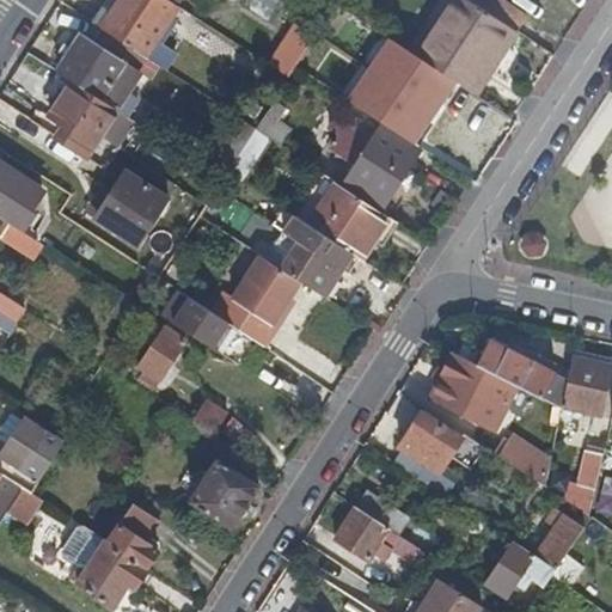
[(116,1),(115,0),(109,0),(93,26),(98,29),(116,1)]
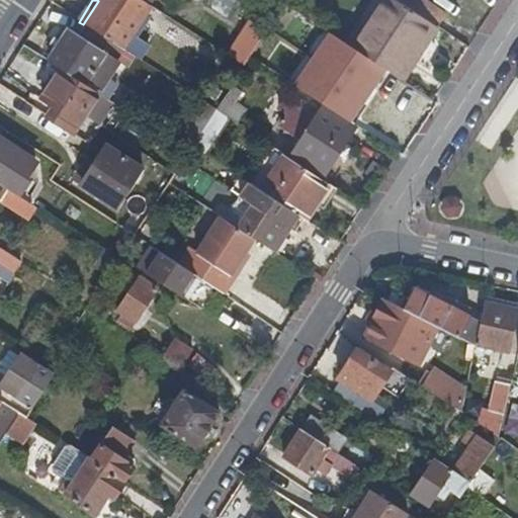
[(98,0),(98,1),(83,24),(86,26),(123,51),(134,34),(151,7),(148,4),(141,0),(98,0)]
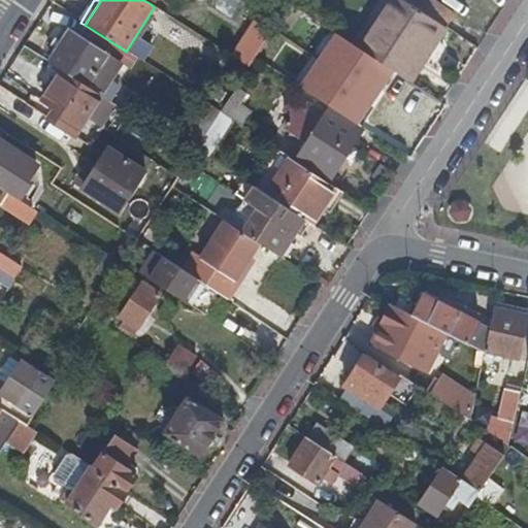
[(402,0),(392,0),(360,50),(403,78),(438,23),(402,0)]
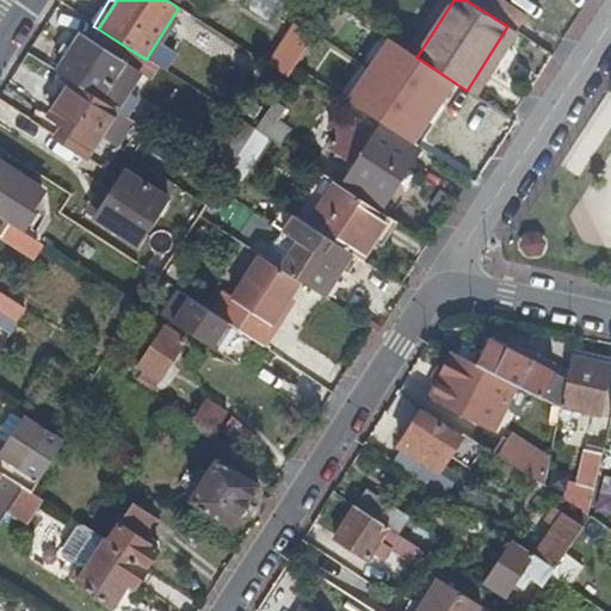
[(466,0),(507,26),(513,31),(522,17),(498,1),(495,0),(466,0)]
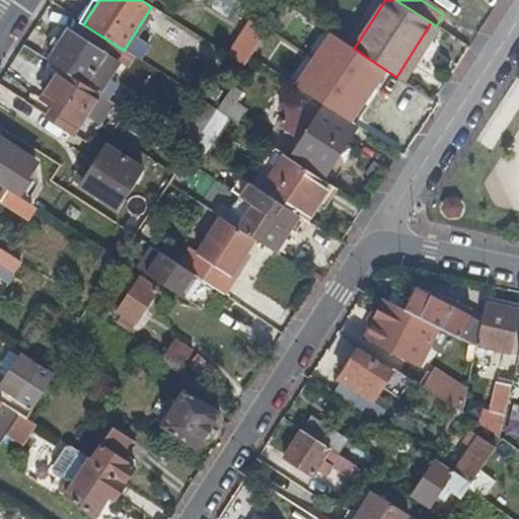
[(281,71),(313,22),(285,4),(273,22),(264,36),(255,49),(249,58),(290,83),(295,75),(287,69),(284,73),(281,71)]
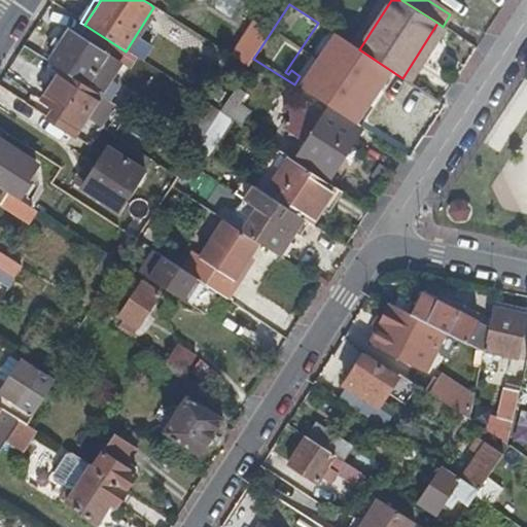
[(341,38),(318,23),(285,72),(288,74),(291,70),(300,76),(306,79),(310,73),(323,54),(328,58),(341,38)]
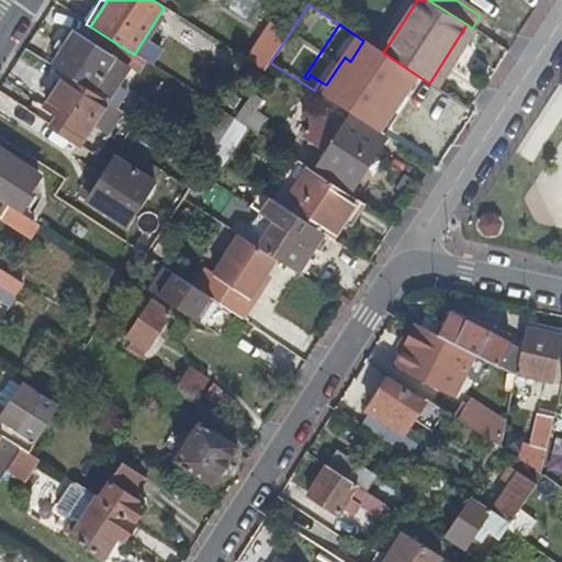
[(134,55),(93,29),(85,42),(75,34),(66,48),(57,43),(53,51),(60,56),(52,69),(65,78),(105,104),(114,110),(125,94),(115,88),(127,69),(136,74),(144,62),(134,55)]
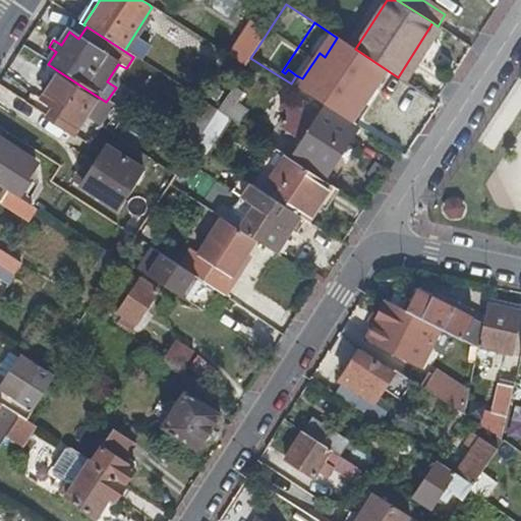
[(251,27),(243,40),(256,49),(265,37),(251,27)]
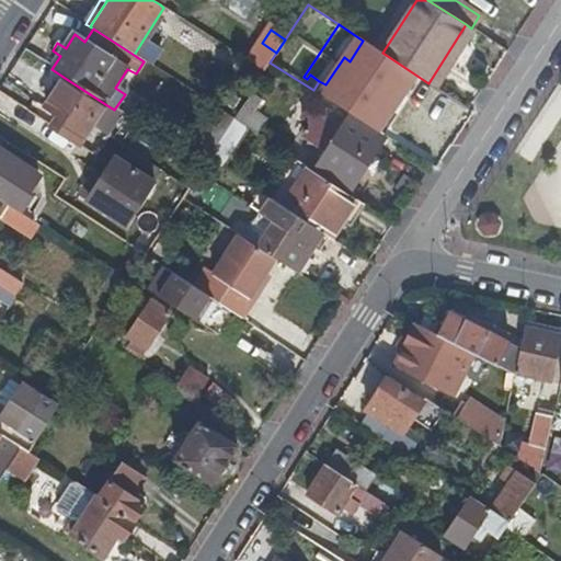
[(145,37),(134,55),(144,61),(151,66),(162,48),(145,37)]
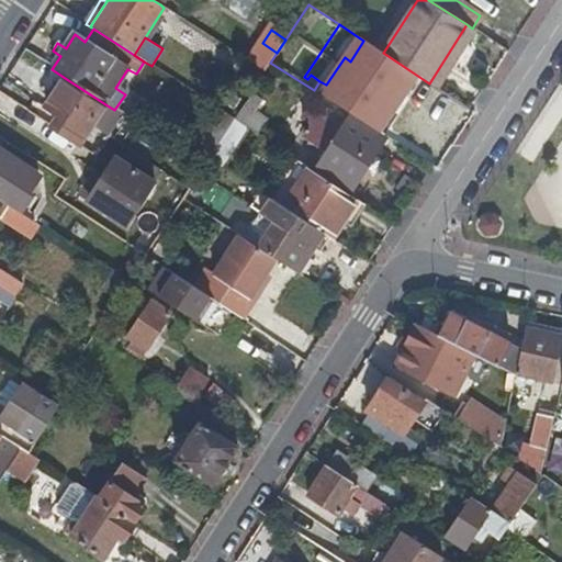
[(262,43),(248,63),(263,72),(270,63),(277,53),(262,43)]
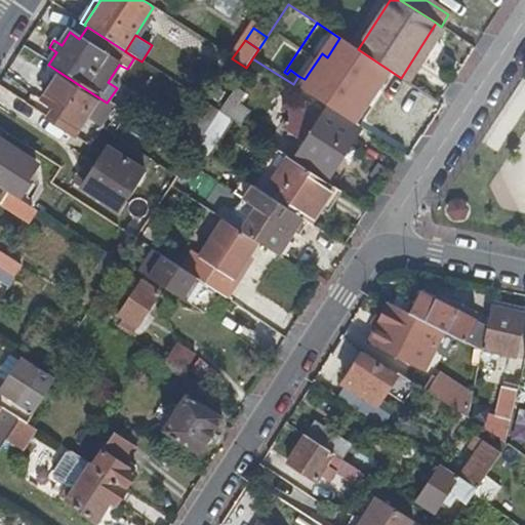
[(74,136),(98,97),(61,73),(41,104),(49,109),(54,112),(48,119),(74,136)]
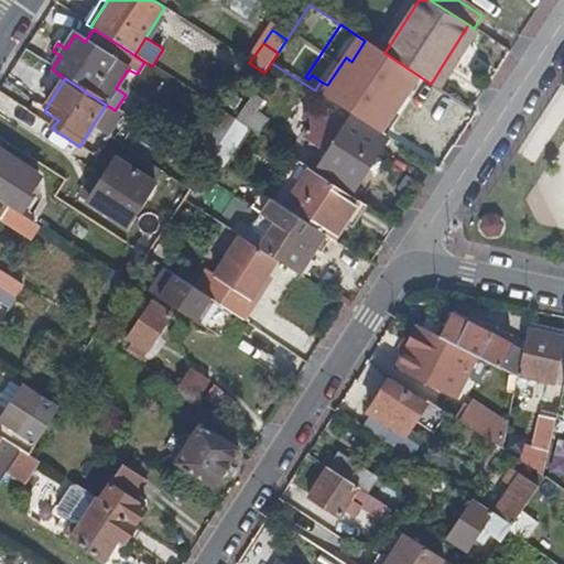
[(396,143),(409,152),(420,136),(332,78),(327,85),(321,95),(334,102),(349,114),(396,143)]
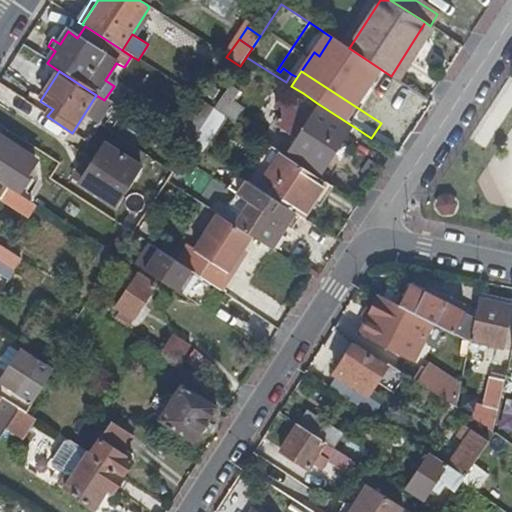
[(214,105),(236,118),(245,103),(224,90),(214,105)]
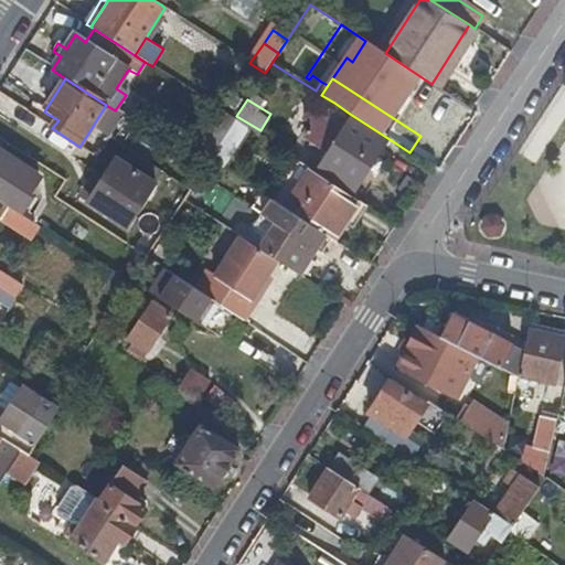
[(385,161),(396,144),(350,114),(343,124),(309,102),(299,116),(309,123),(300,137),(318,148),(305,167),(309,169),(359,202),(385,161)]
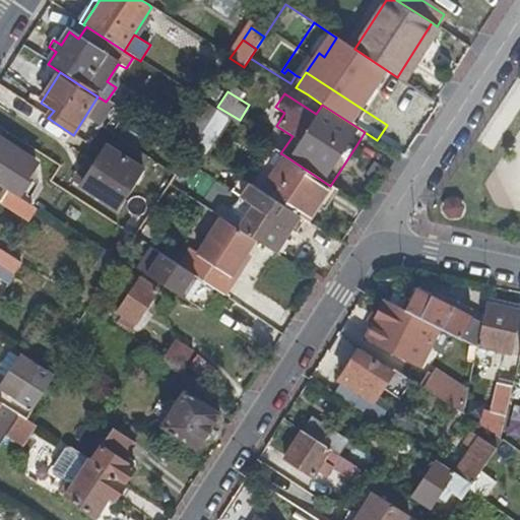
[(183,131),(173,145),(188,154),(192,148),(203,130),(216,111),(202,102),(183,131)]
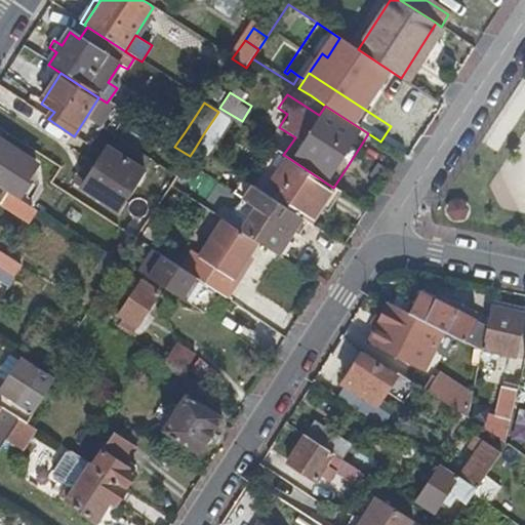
[(54,112),(49,109),(44,116),(48,119),(54,112)]
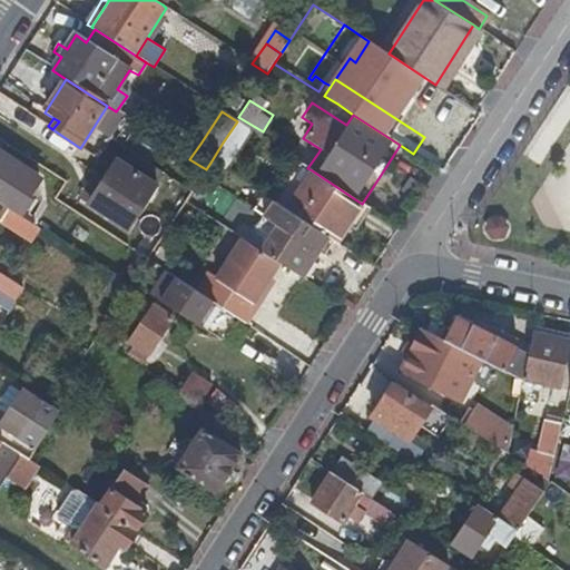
[(251,131),(237,121),(223,143),(210,163),(224,172),(251,131)]
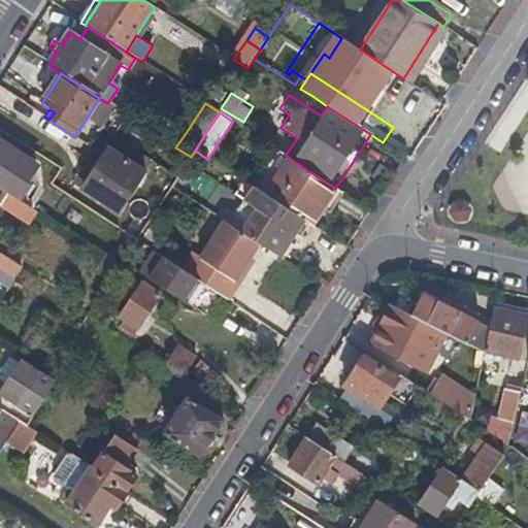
[(0,142),(0,182),(0,180),(18,192),(34,165),(0,142)]
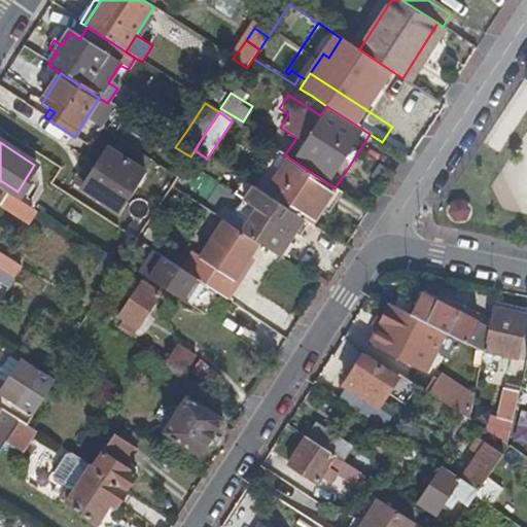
[(95,165),(91,171),(98,175),(113,151),(106,147),(95,165)]
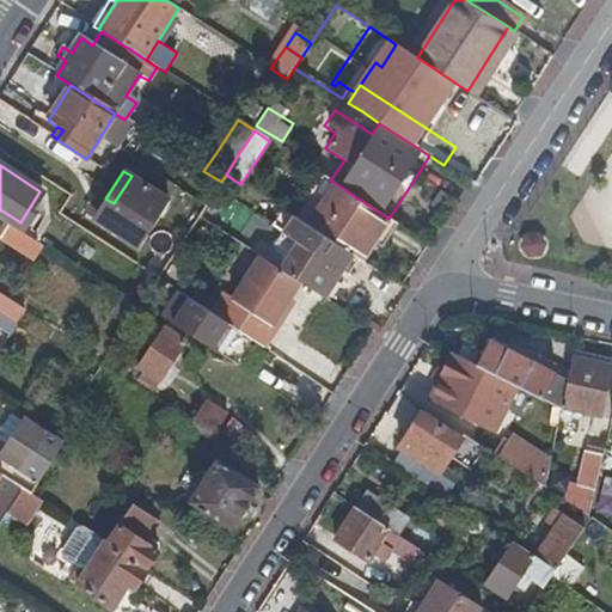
[(165,197),(132,176),(114,203),(105,199),(93,218),(92,219),(134,246),(165,197)]
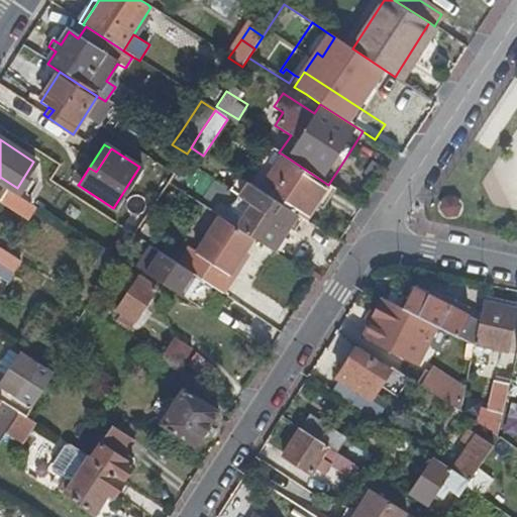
[(307,220),(329,185),(328,185),(283,154),(261,190),(307,220)]
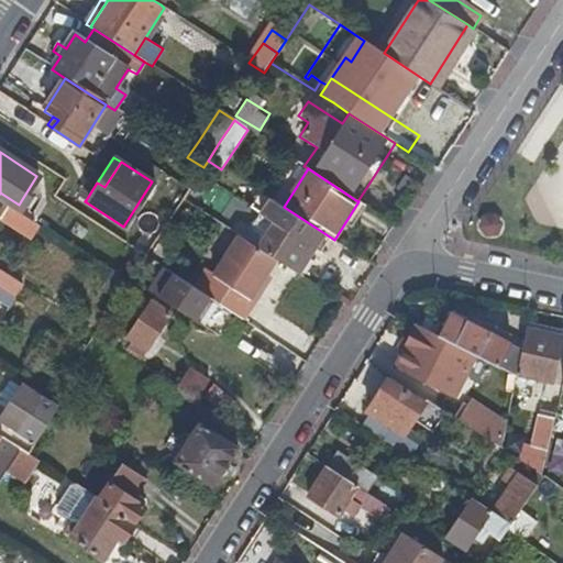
[(92,169),(88,176),(97,183),(101,176),(92,169)]
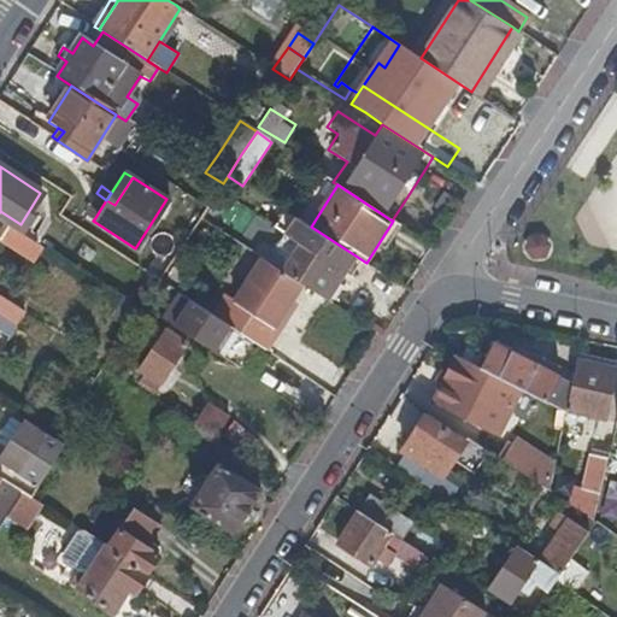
[(83,212),(94,219),(106,200),(97,193),(83,212)]
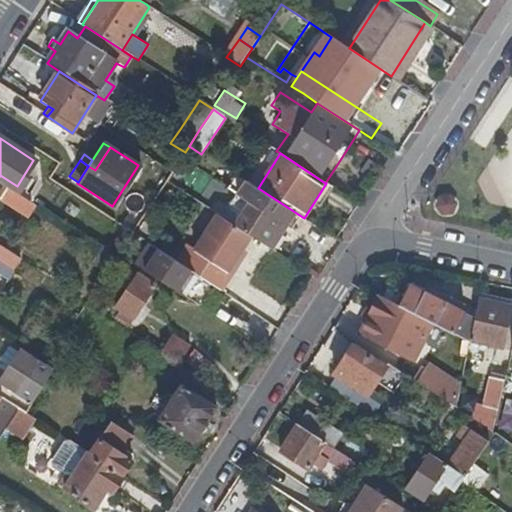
[(31,178),(20,196),(30,203),(41,184),(31,178)]
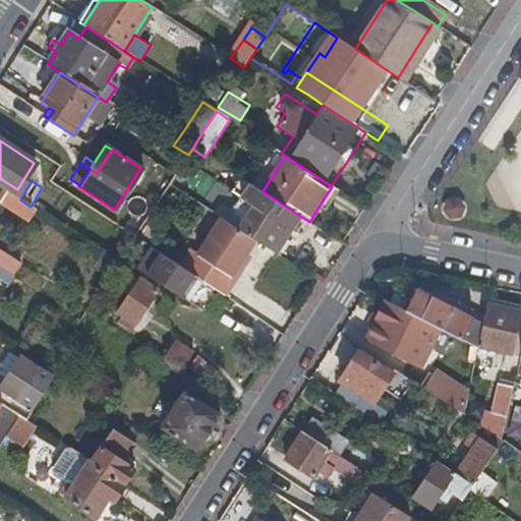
[(275,253),(299,217),(250,186),(235,210),(247,218),(239,231),(255,241),(275,253)]
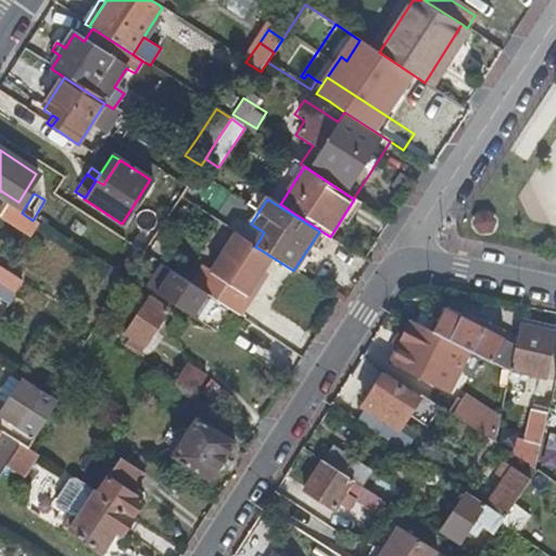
[(0,215),(29,235),(37,223),(33,220),(22,213),(7,203),(0,212),(0,215)]
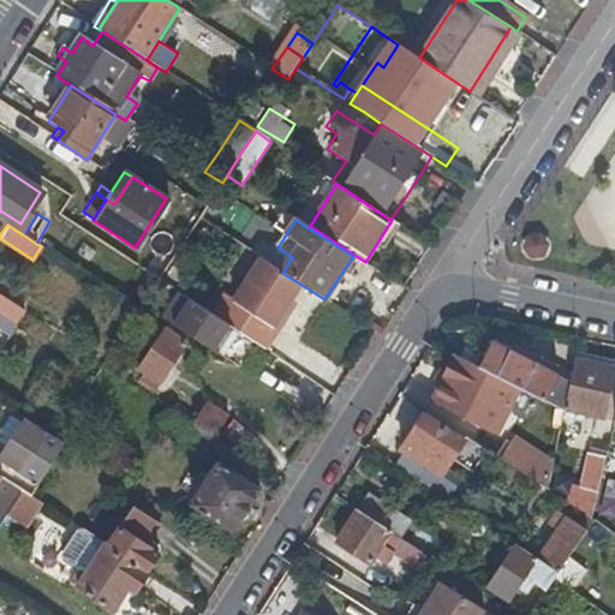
[(529,260),(549,252),(541,231),(521,238),(529,260)]
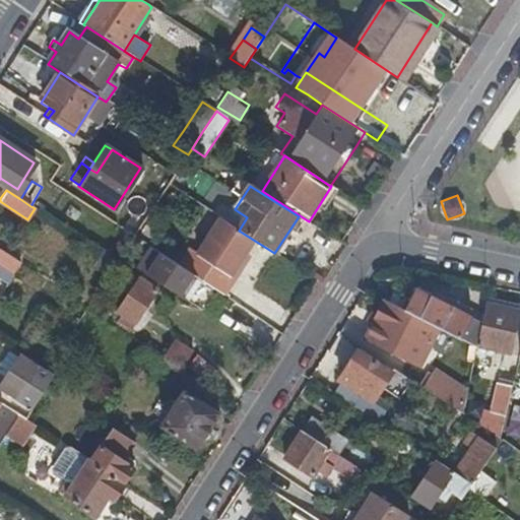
[(247,217),(235,209),(226,222),(239,231),(247,217)]
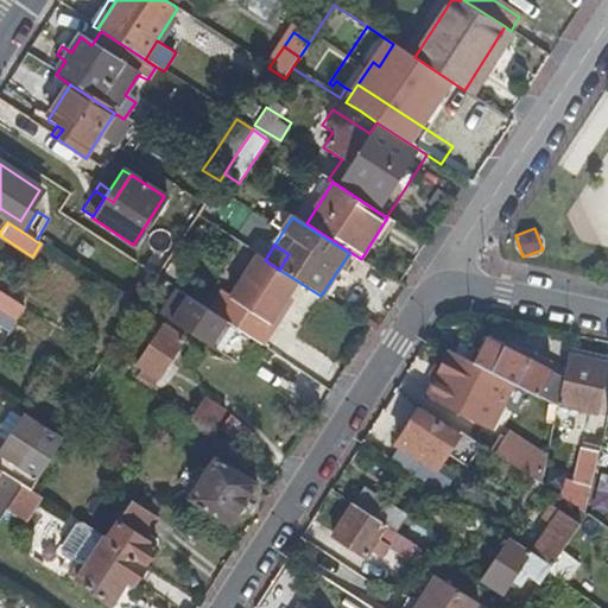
[(221,291),(208,311),(236,330),(261,346),(274,325),(271,323),(287,297),(298,282),(279,270),(265,260),(258,255),(230,298),(221,291)]
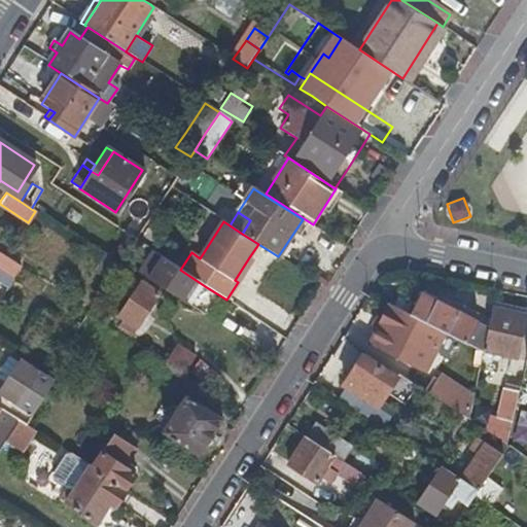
[(152,251),(138,273),(144,277),(164,290),(182,303),(196,282),(200,285),(204,288),(205,286),(180,270),(152,251)]
